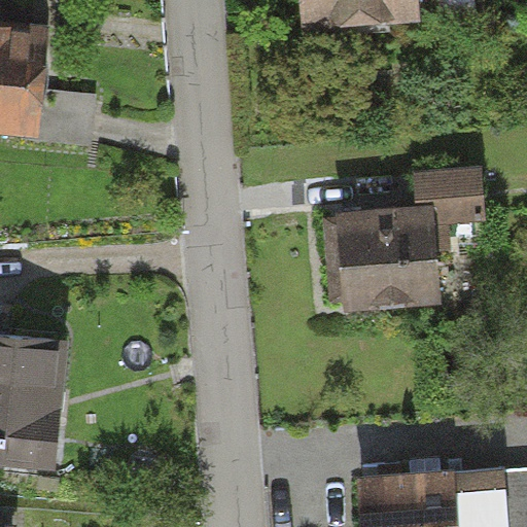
[(412,0),(302,0),(305,21),(414,9),(412,0)]
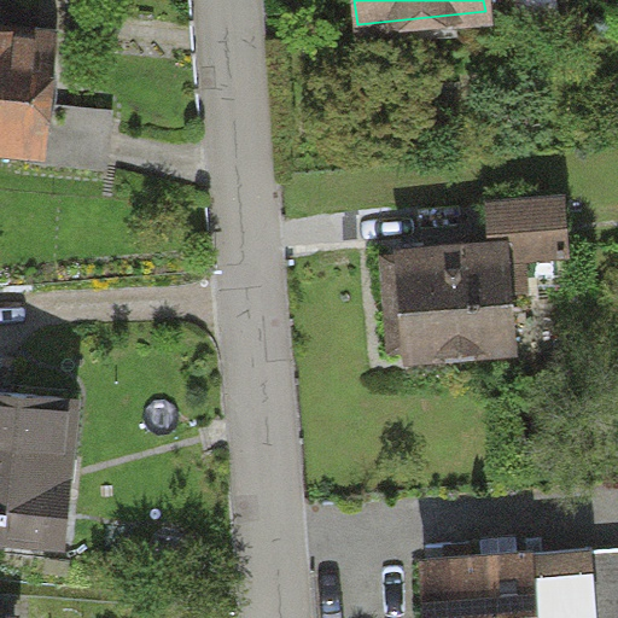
[(74,9),(0,3),(0,146),(63,152),(74,9)]
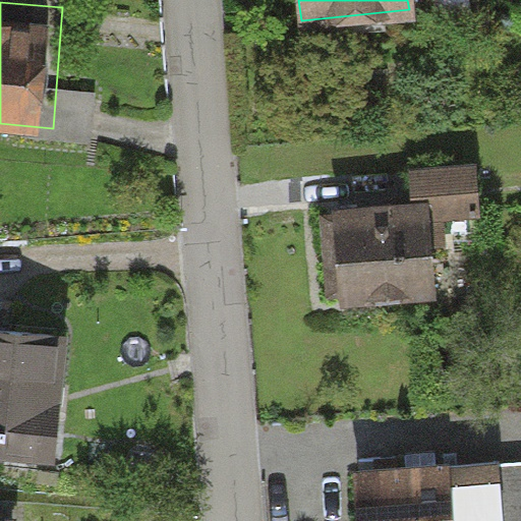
[(428,194),(332,203),(339,291),(437,283),(428,194)]
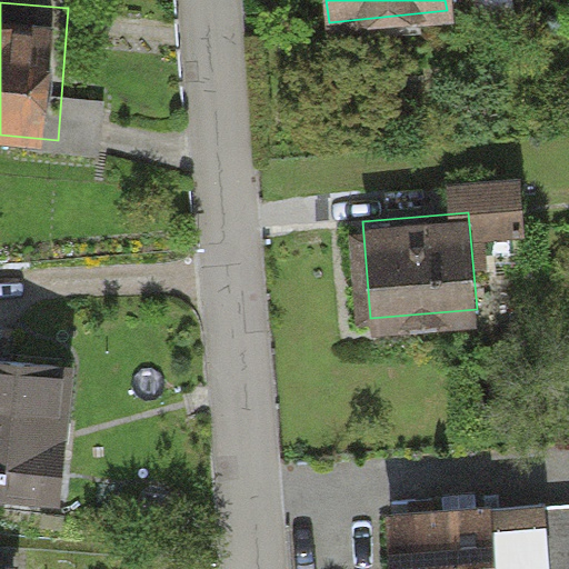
[(76,362),(0,355),(0,502),(62,508),(76,362)]
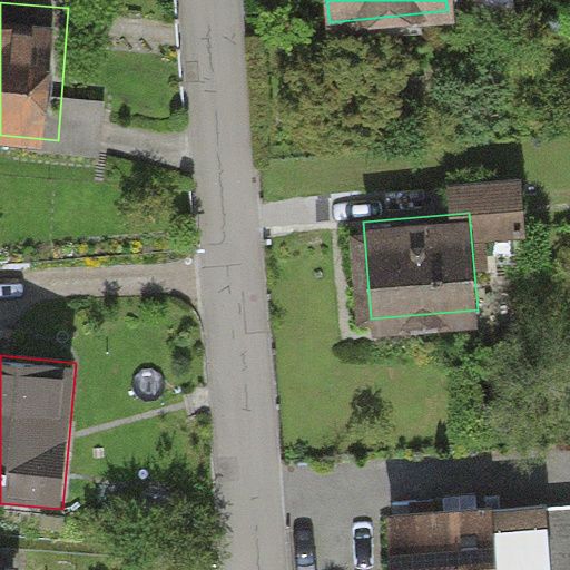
[(569,569),(569,504),(549,505),(551,569),(569,569)]
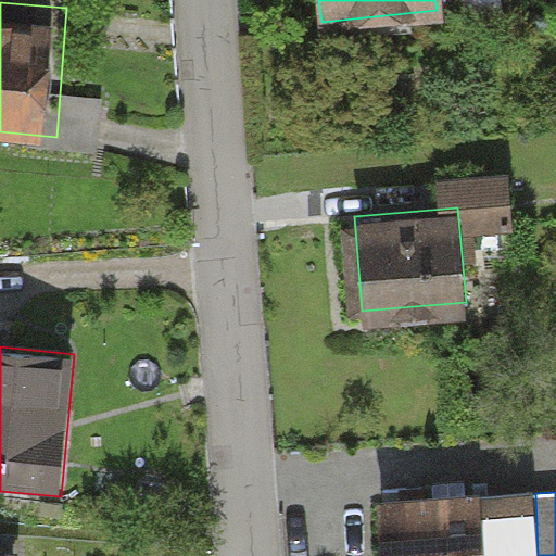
[(538,555),(535,493),(382,500),(383,555),(538,555)]
